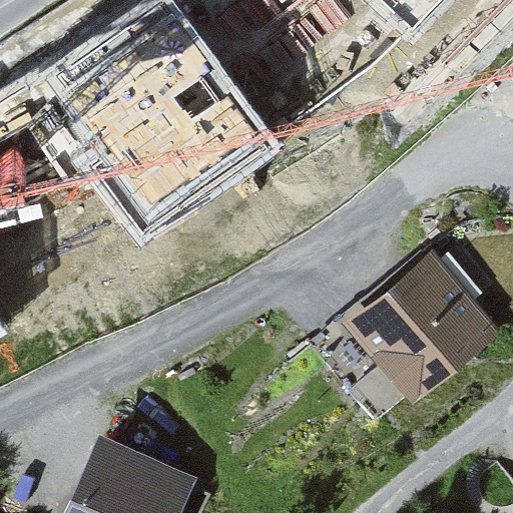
[(172,0),(146,0),(44,74),(97,147),(81,158),(92,174),(147,248),(283,151),(172,0)]
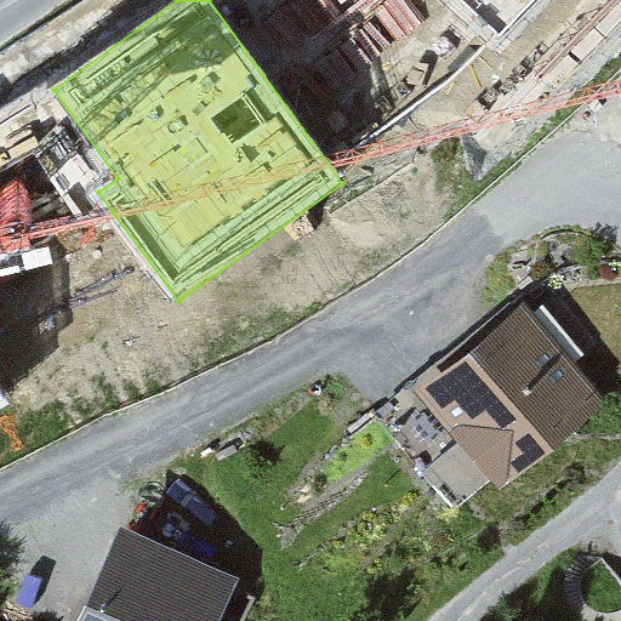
[(448,0),(514,62),(573,0),(448,0)]
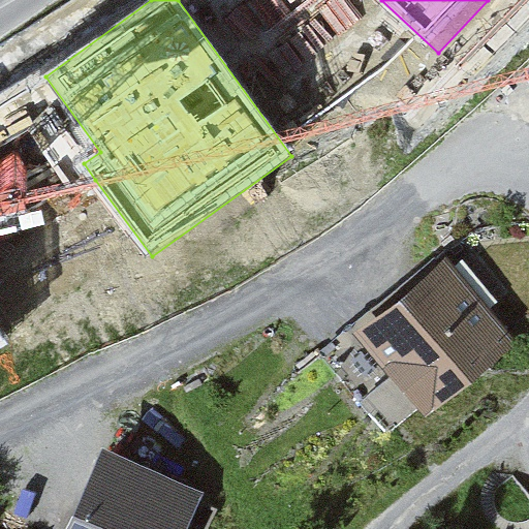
[(446,256),(354,334),(391,377),(360,404),(386,435),(417,408),(428,419),(520,341),(446,256)]
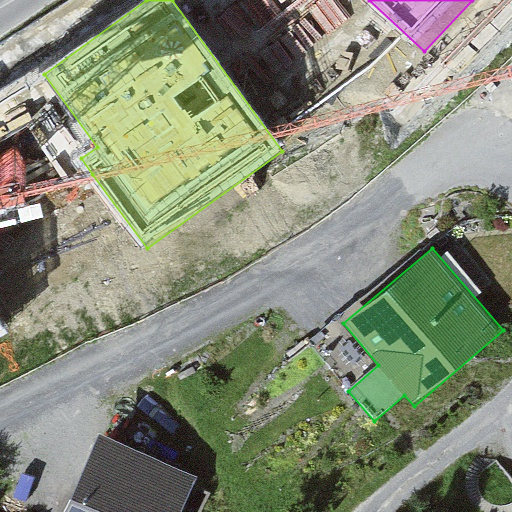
[(378,365),(343,323),(313,348),(348,391),(378,365)]
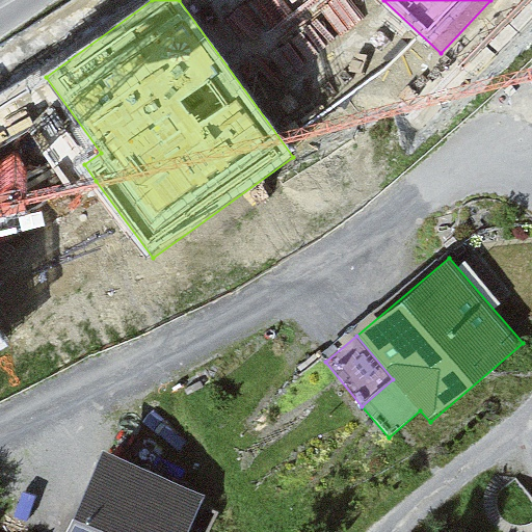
[(187,531),(203,499),(102,453),(67,531),(187,531)]
